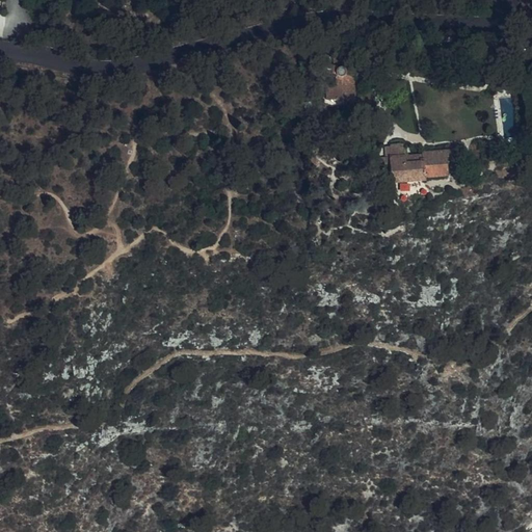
[(337,77),(337,86),(337,100),(346,99),(346,105),(354,104),(354,91),(353,91),(353,68),(349,68),(349,58),(334,59),(334,69),(324,70),(325,77),(337,77)]
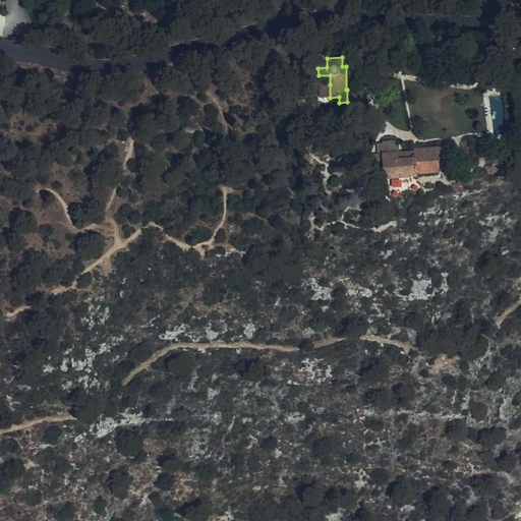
[(330,98),(330,84),(320,84),(321,98),(330,98)]
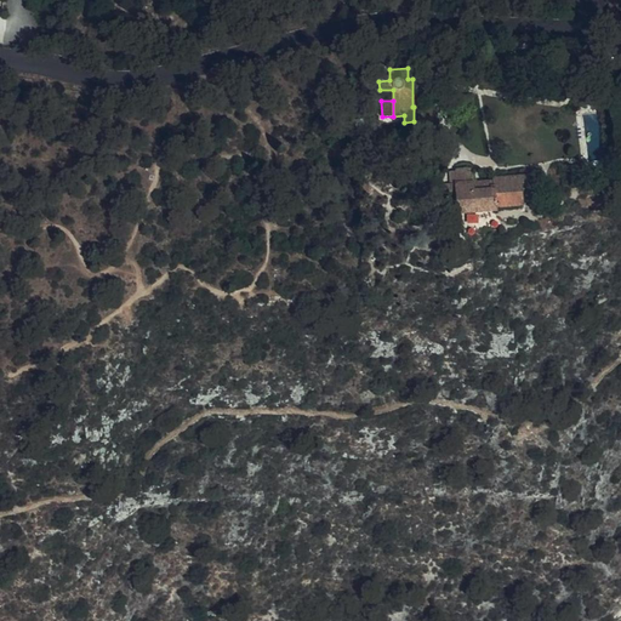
[(365,131),(364,119),(355,119),(355,131),(357,131),(365,131)]
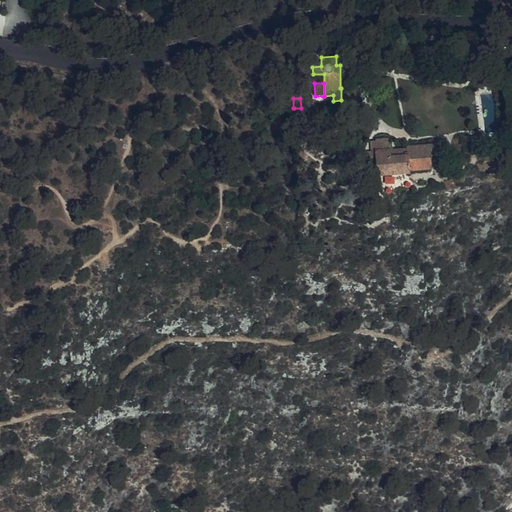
[(406,147),(406,149),(406,157),(390,157),(390,149),(389,139),(370,140),(370,150),(377,150),(377,153),(375,153),(376,176),(409,175),(409,172),(429,171),(429,158),(434,158),(434,145),(406,147)]
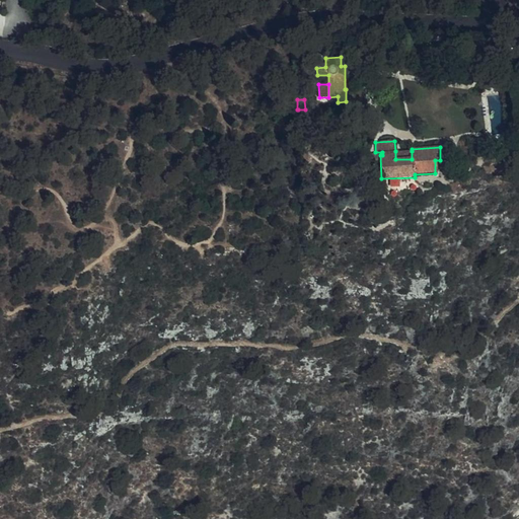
[(412,159),(412,151),(395,151),(395,159),(412,159)]
